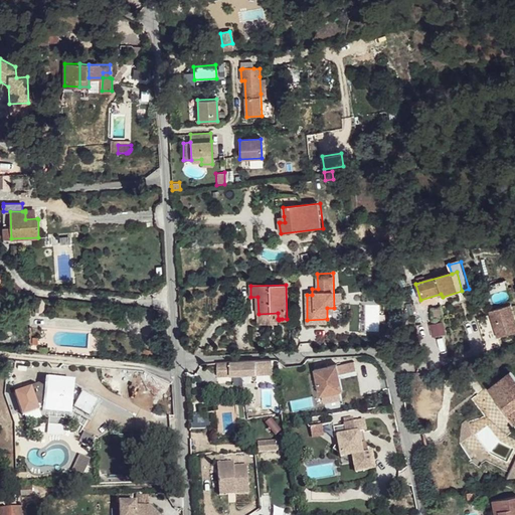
[(36,300),(36,313),(39,313),(41,312),(43,310),(44,308),(44,306),(43,303),(42,302),(39,301),(36,300)]
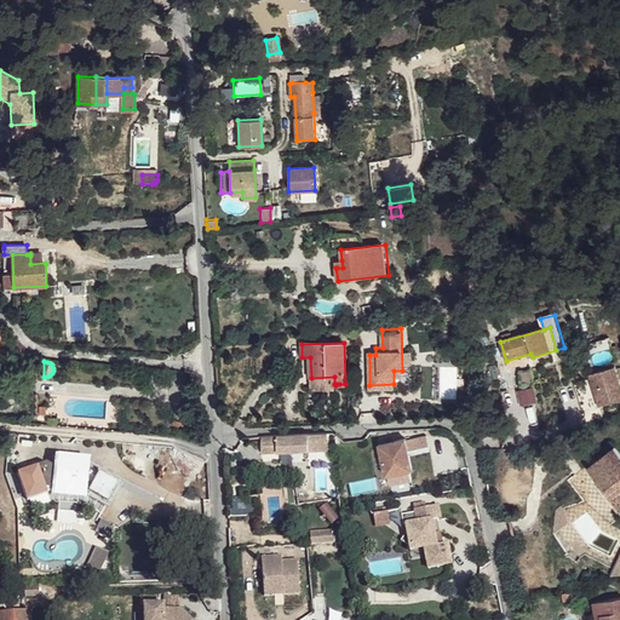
[(619,378),(616,367),(590,377),(601,408),(619,401),(619,378)]
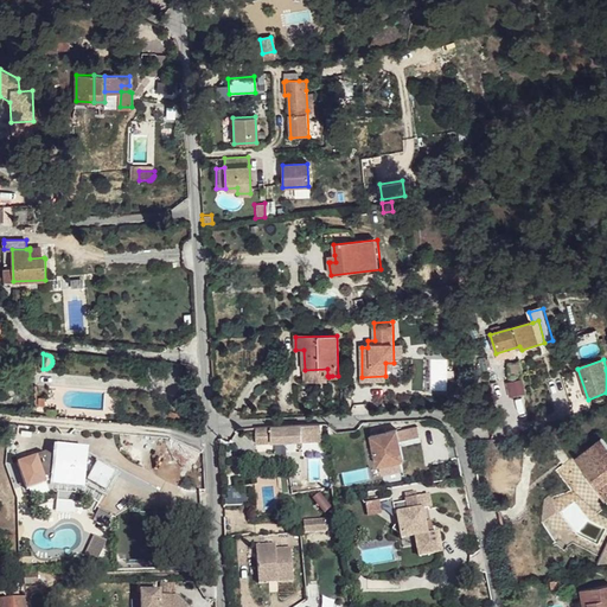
[(321,425),(302,426),(302,441),(324,441),(321,425)]
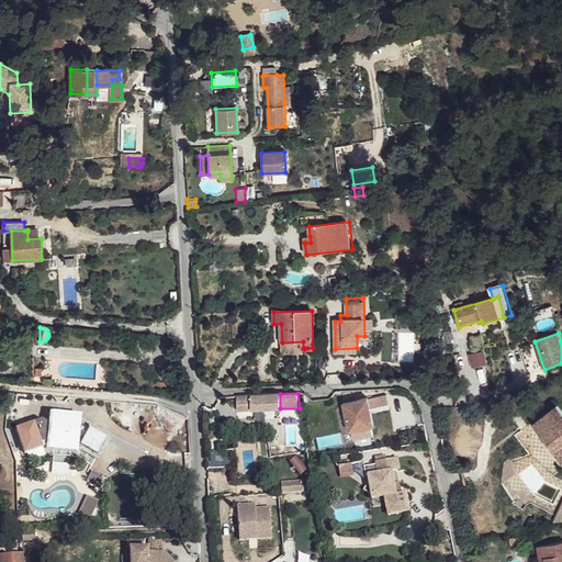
[(280,394),(253,395),(253,411),(276,409),(280,408),(280,394)]
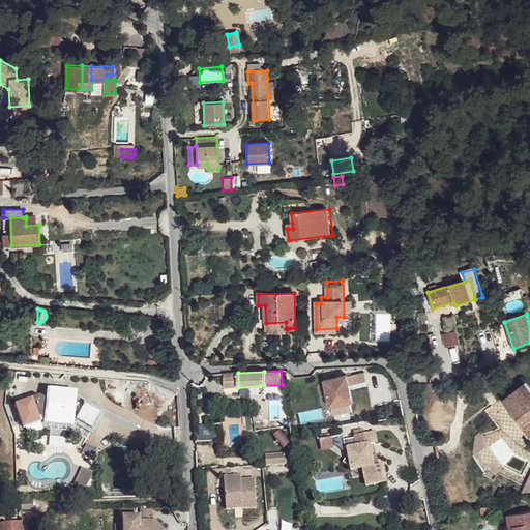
[(238,373),(224,374),(225,387),(238,387),(238,373)]
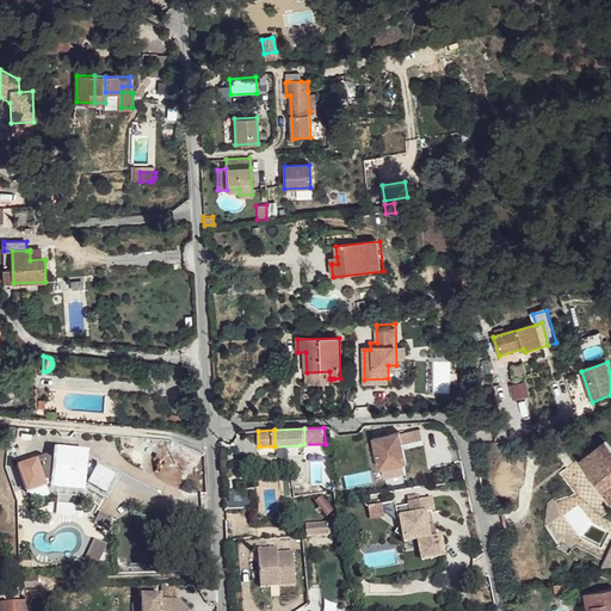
[(383,469),(384,477),(405,474),(403,466),(406,464),(402,446),(423,442),(420,430),(374,439),(380,470),(383,469)]
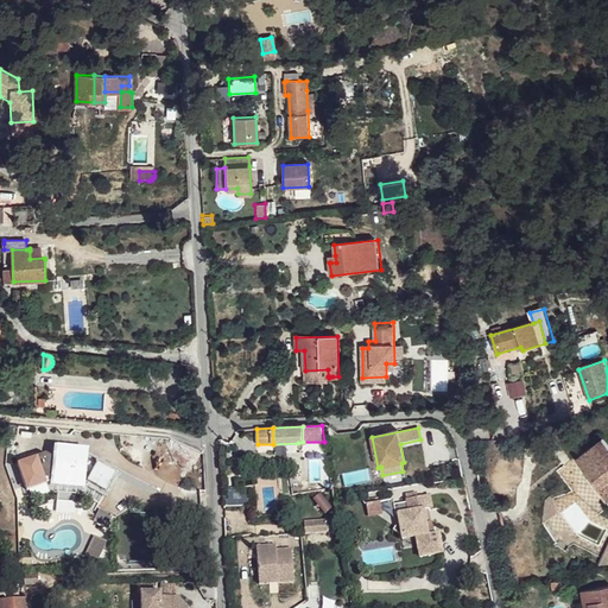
[(607,447),(602,439),(577,460),(590,479),(600,488),(603,486),(607,492),(607,447)]
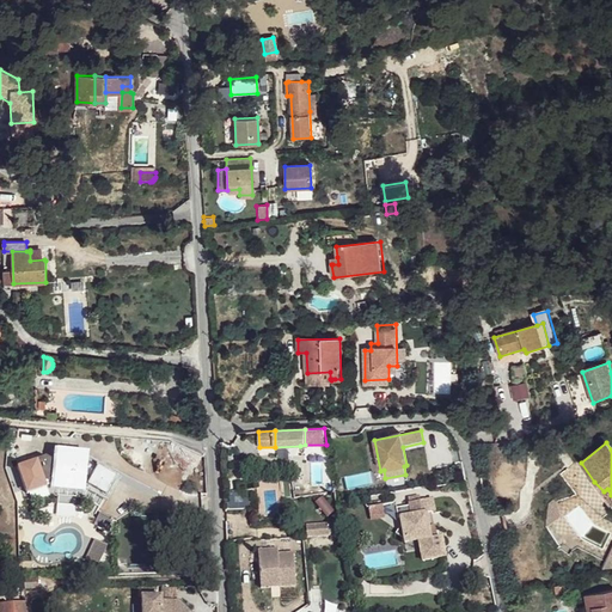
[(46,457),(18,467),(28,494),(32,493),(34,490),(42,487),(44,488),(54,484),(80,487),(80,485),(87,487),(97,491),(108,473),(98,467),(97,469),(87,463),(83,463),(83,458),(74,458),(68,461),(56,460),(51,460),(46,457)]
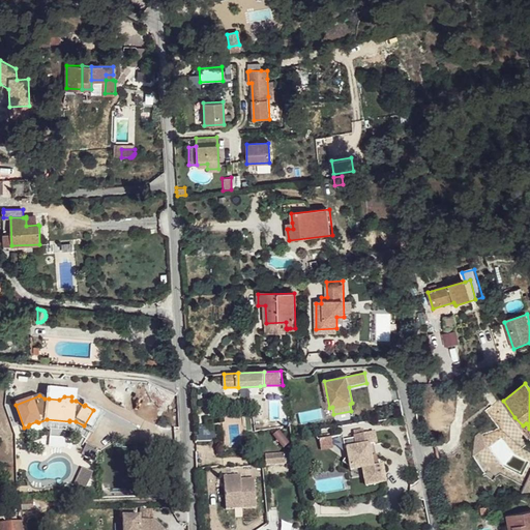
[(93,410),(84,425),(91,431),(100,414),(93,410)]
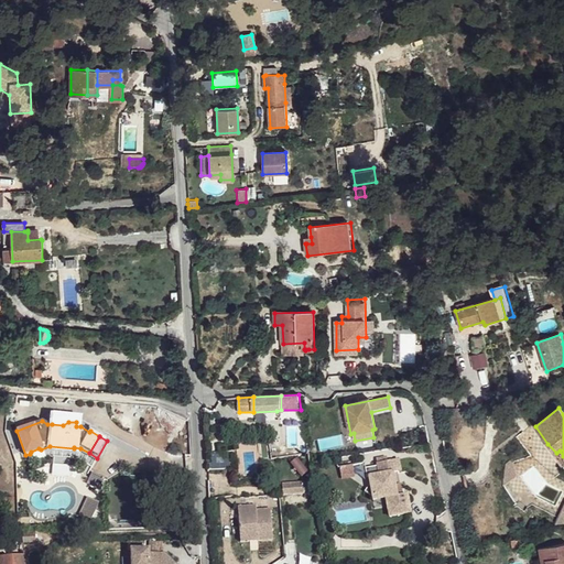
[(556,453),(548,444),(545,445),(563,469),(563,456),(560,451),(556,453)]
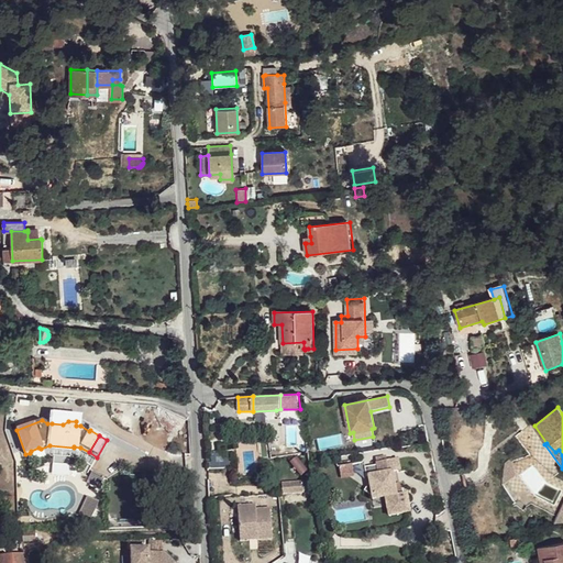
[(512,460),(506,463),(503,485),(517,477),(512,460)]
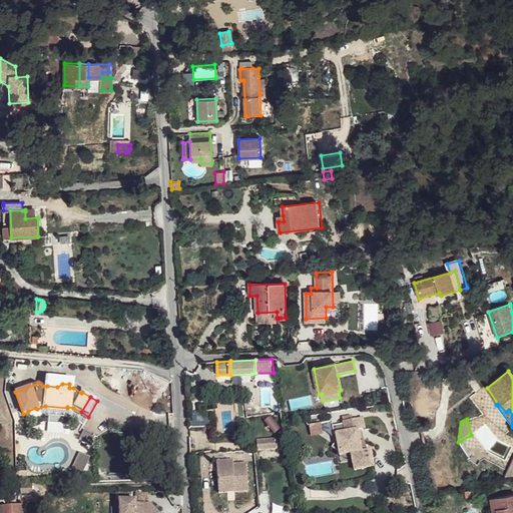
[(363,421),(344,424),(346,436),(336,438),(341,460),(352,458),(355,474),(373,470),(371,455),(361,457),(356,433),(365,431),(363,421)]
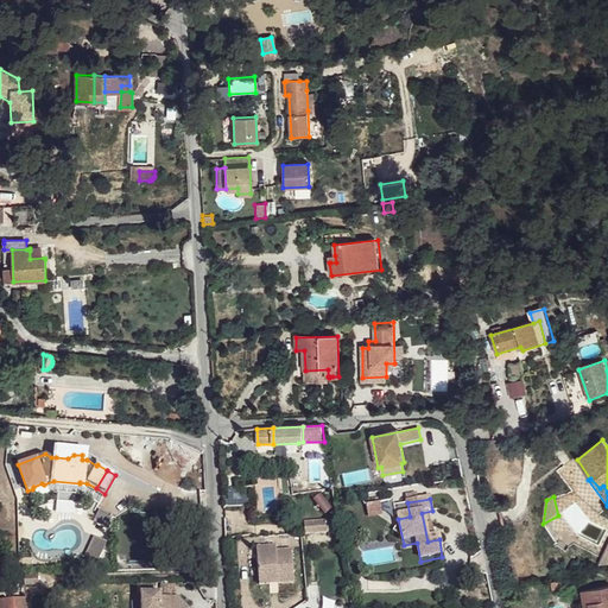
[(381,505),(367,507),(369,520),(384,518),(381,505)]
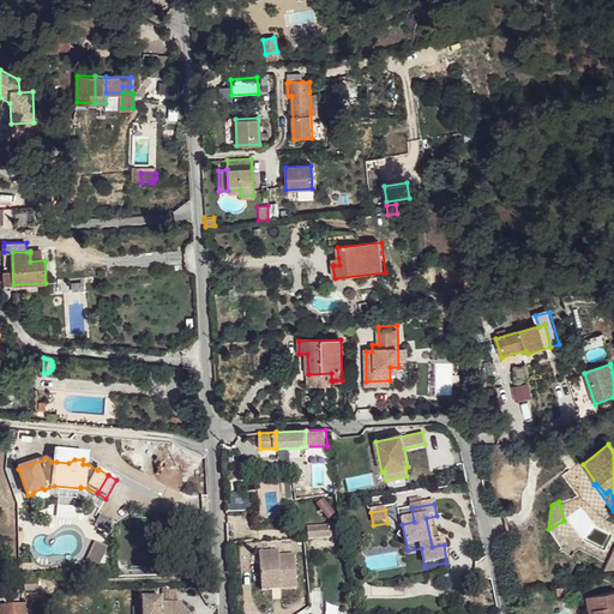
[(118,525),(101,518),(95,529),(112,537),(118,525)]
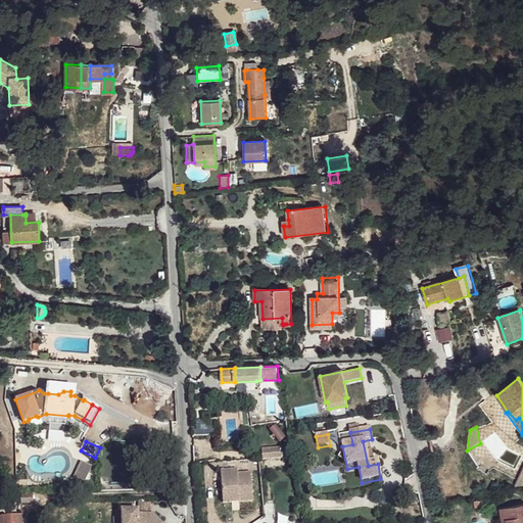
[(266,454),(291,452),(290,444),(265,446),(266,454)]
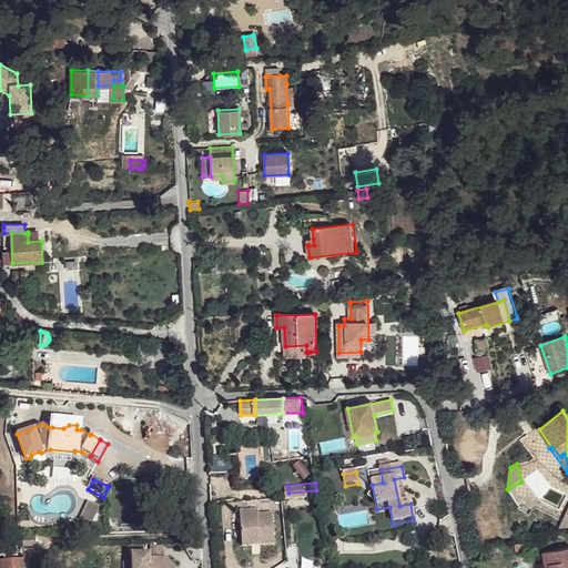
[(100,509),(89,504),(81,521),(92,527),(100,509)]
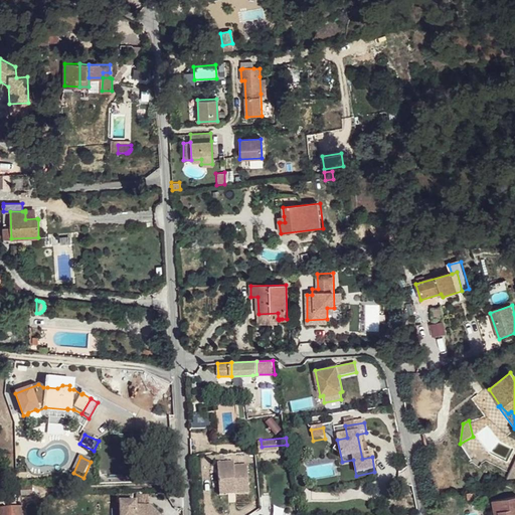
[(235,462),(218,464),(220,491),(237,490),(237,495),(250,494),(248,466),(235,467),(235,462)]
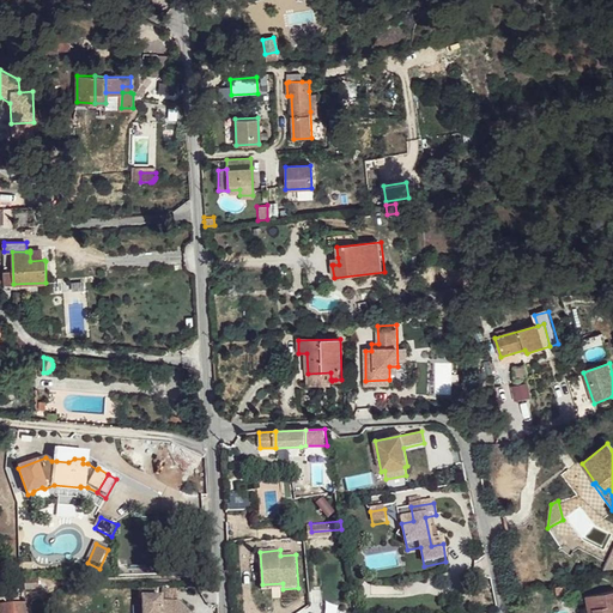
[(211,559),(200,560),(200,569),(199,569),(199,571),(212,571),(211,559)]
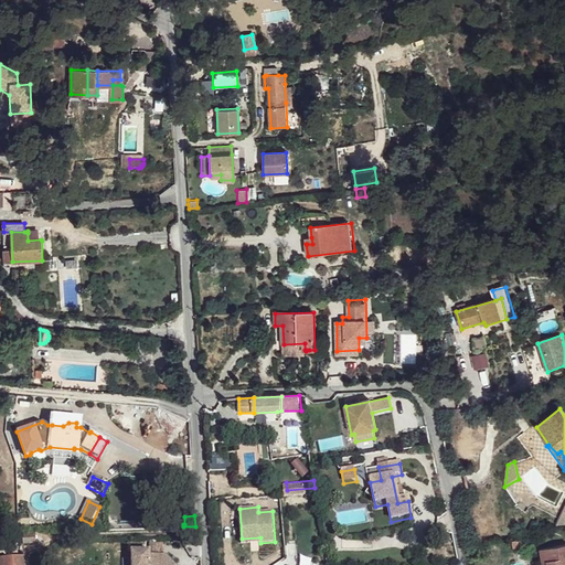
[(528,539),(513,541),(515,548),(529,545),(528,539)]
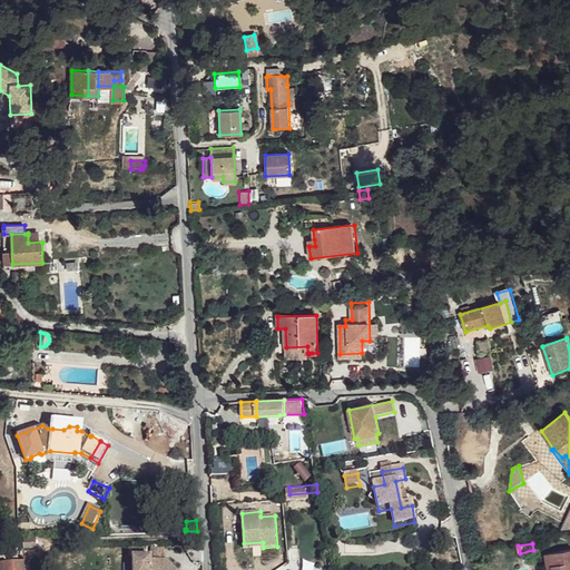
[(510,556),(508,547),(499,549),(500,558),(510,556)]
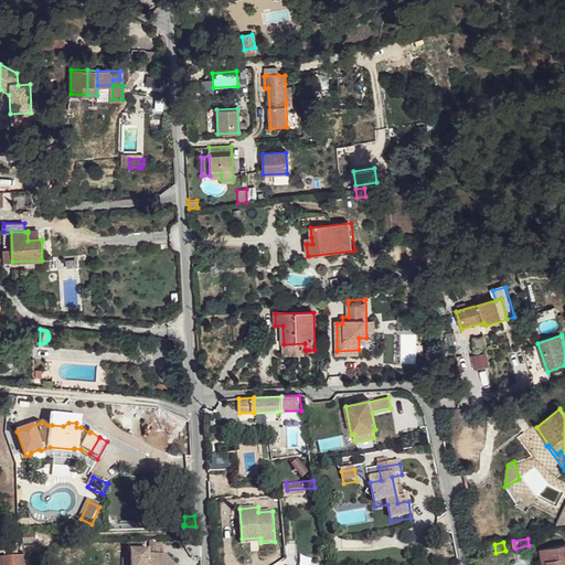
[(150,555),(164,555),(163,543),(149,543),(149,550),(150,555)]
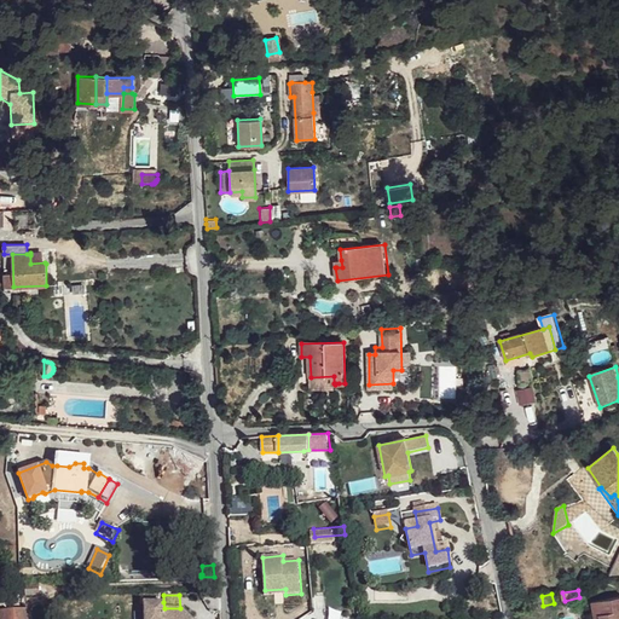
[(618,618),(618,599),(591,605),(594,618),(618,618)]
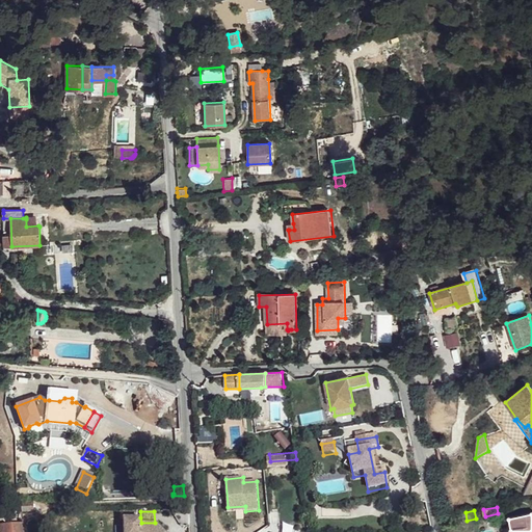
[(164,531),(155,523),(141,523),(140,517),(124,517),(124,531),(164,531)]
